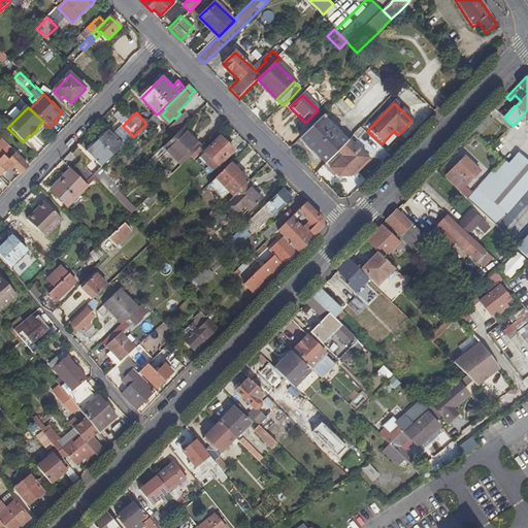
[(186,113),(182,118),(188,124),(192,120),(186,113)]
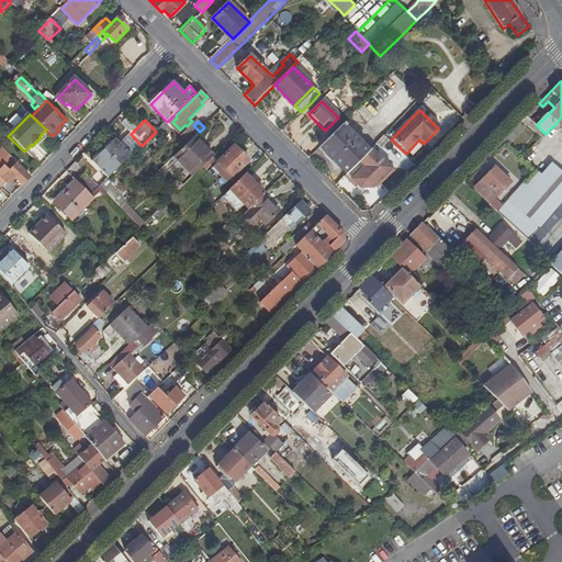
[(526,128),(520,123),(507,136),(513,142),(526,128)]
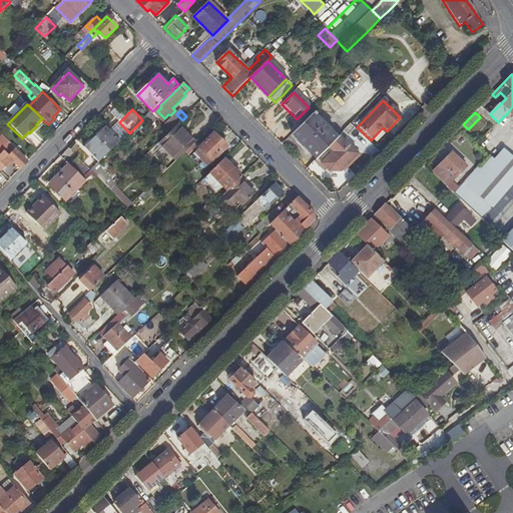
[(164,125),(171,131),(178,125),(182,120),(176,114),(164,125)]
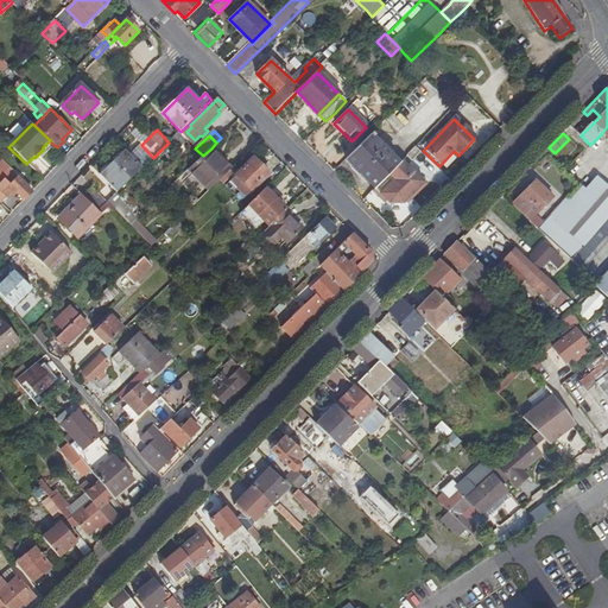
[(368,137),(346,160),(374,190),(375,189),(398,165),(368,137)]
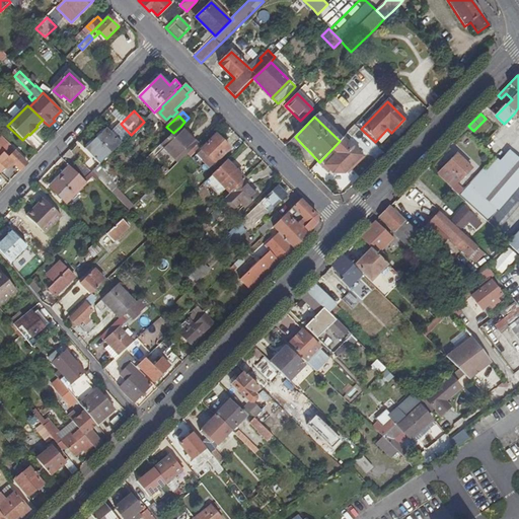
[(173,133),(162,144),(179,162),(198,144),(180,127),(173,133)]
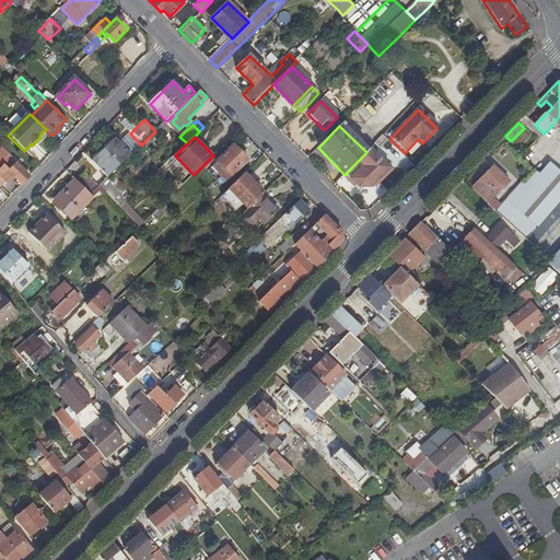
[(92,161),(107,177),(131,154),(115,139),(104,150),(92,161)]
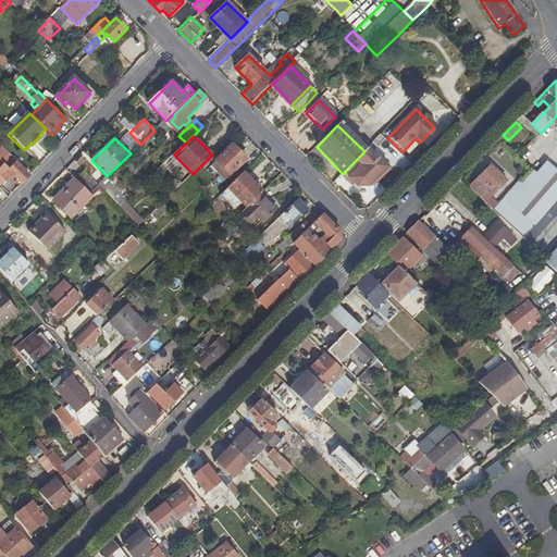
[(233,145),(217,161),(231,175),(247,159),(233,145)]
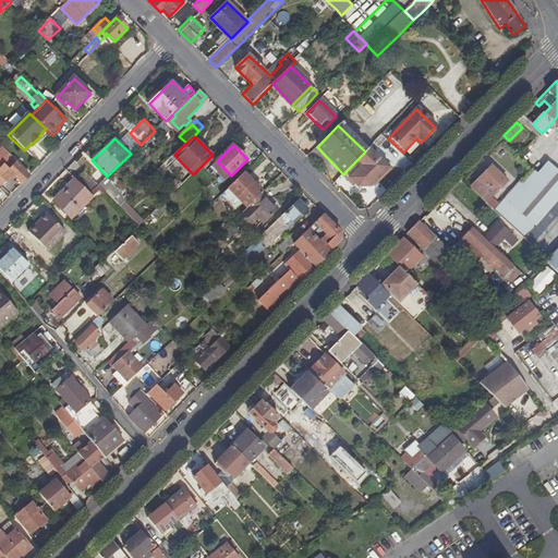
[(365,152),(344,173),(354,183),(354,186),(373,187),(373,183),(387,170),(367,148),(365,152)]
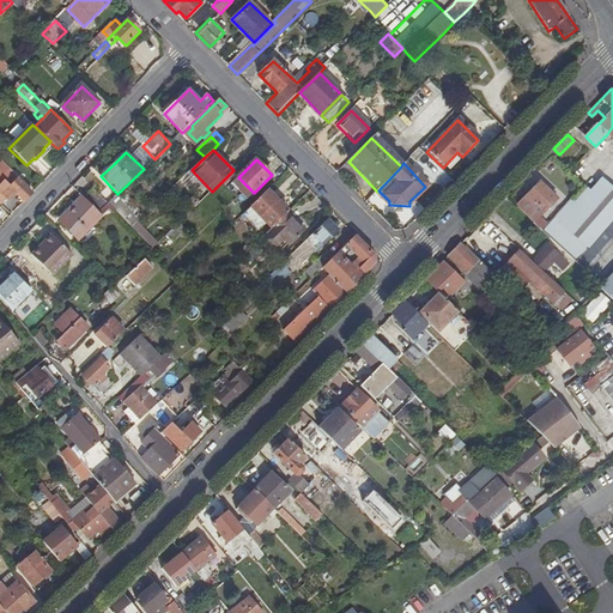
[(542,231),(575,262),(612,218),(612,190),(598,178),(581,196),(575,202),(571,200),(548,224),(542,231)]
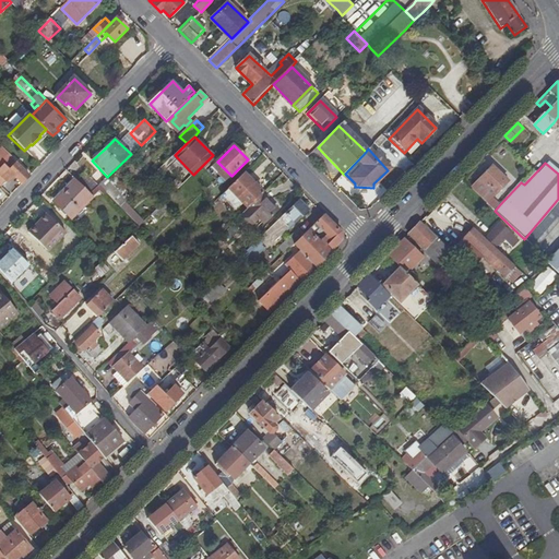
[(15,178),(22,186),(24,183),(30,178),(16,165),(10,173),(4,168),(0,171),(0,177),(9,186),(15,178)]
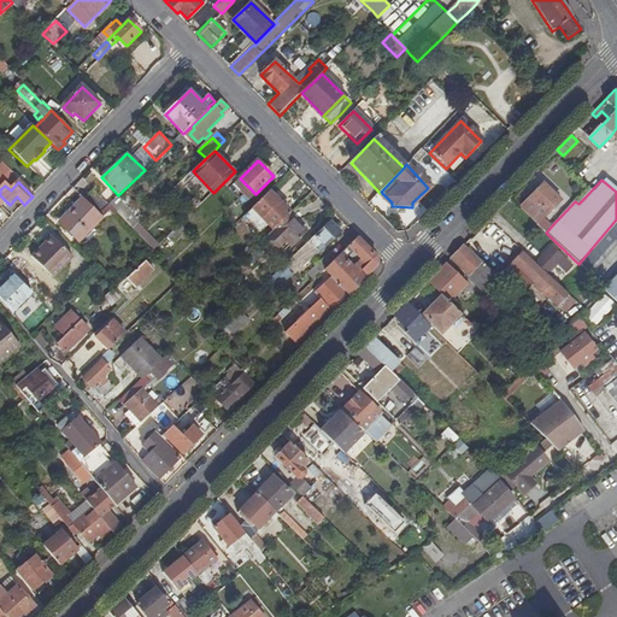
[(544,184),(519,207),(532,218),(538,225),(544,219),(550,213),(560,201),(544,184)]
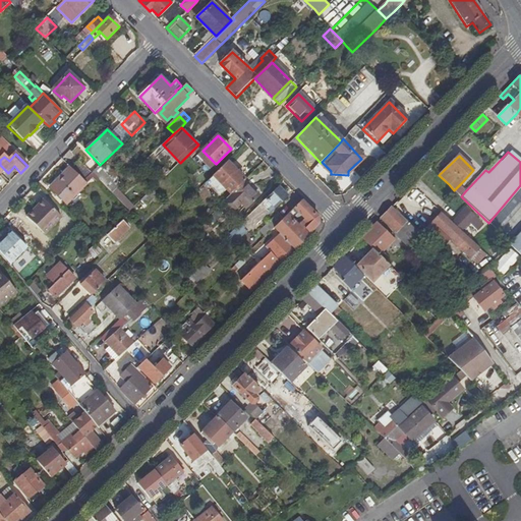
[(363,160),(361,159),(348,171),(348,175),(363,160)]
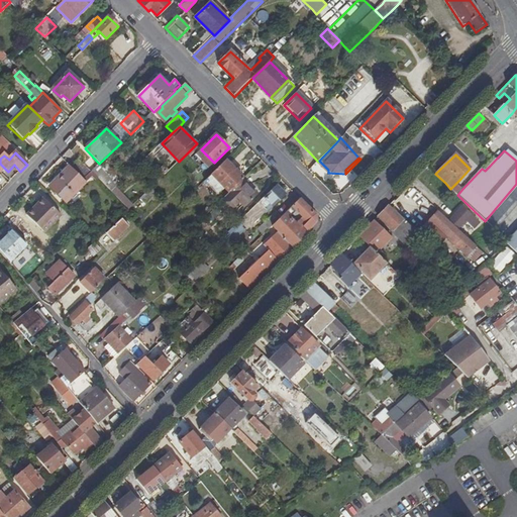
[(88,175),(91,173),(78,160),(71,167),(83,180),(88,175)]
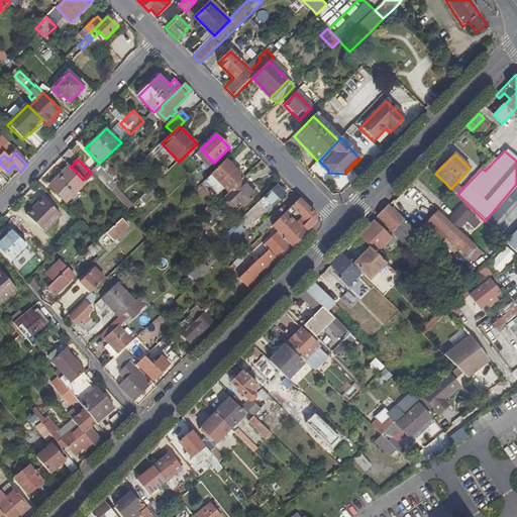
[(225,161),(205,182),(217,195),(224,188),(229,193),(242,181),(244,179),(225,161)]
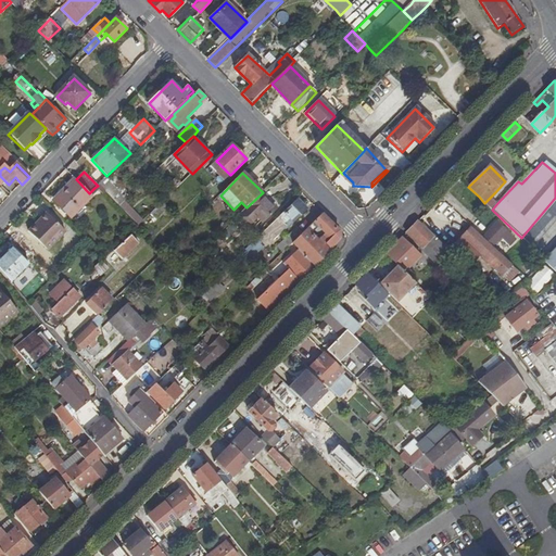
[(342,174),(341,174),(353,186),(353,182),(343,173),(342,174)]
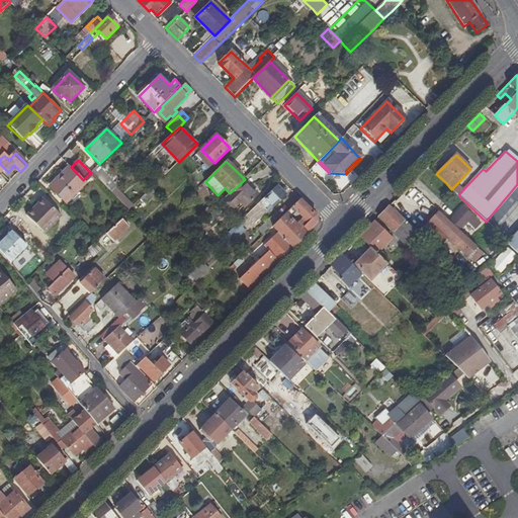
[(110,179),(97,166),(92,172),(99,179),(108,189),(112,191),(115,188),(117,186),(110,179)]
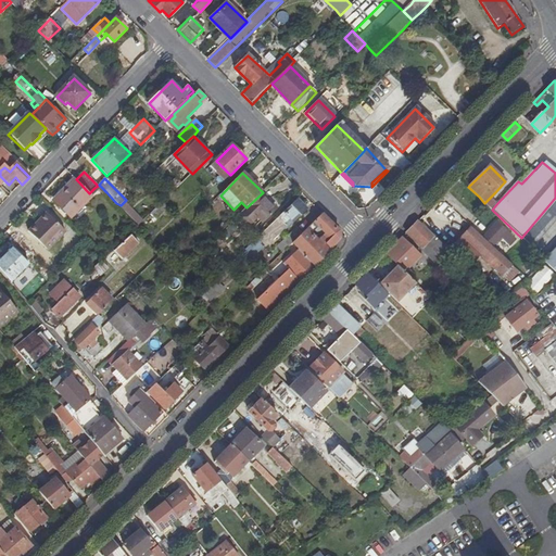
[(89,193),(76,179),(54,202),(72,218),(101,189),(98,186),(95,188),(89,193)]
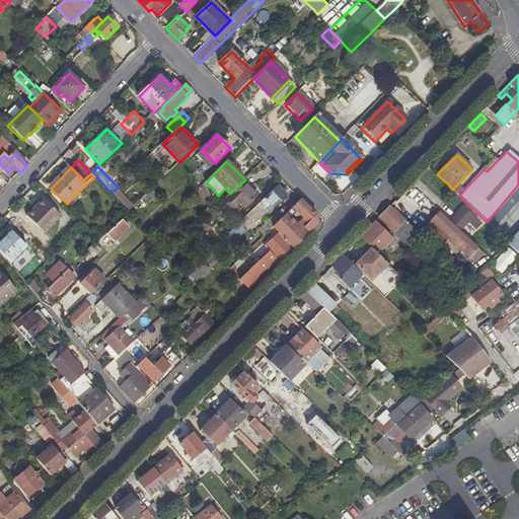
[(116,174),(110,179),(118,187),(123,182),(116,174)]
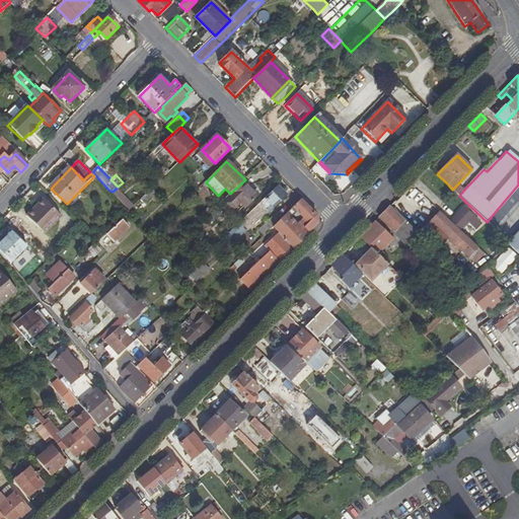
[(230,194),(226,199),(233,207),(239,201),(246,208),(258,197),(243,181),(230,194)]
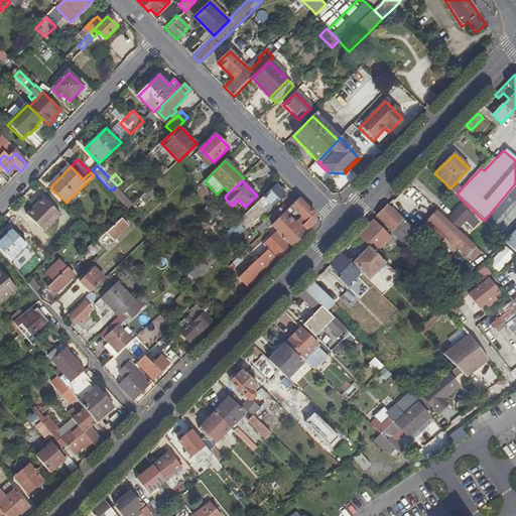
[(515,183),(484,221),(494,230),(515,205),(515,183)]
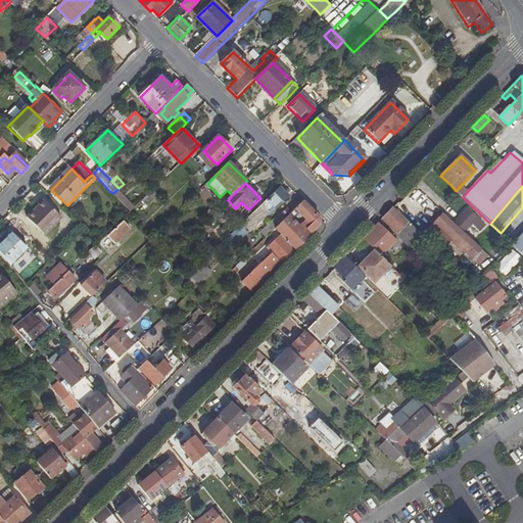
[(280,188),(233,234),(236,237),(238,236),(241,239),(268,215),(269,217),(289,197),(280,188)]
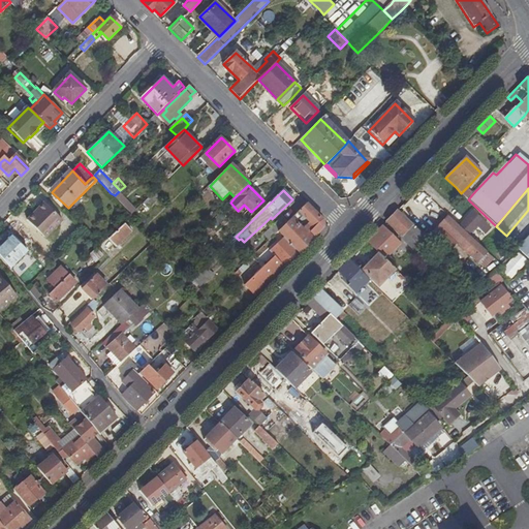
[(136,211),(118,192),(115,195),(118,199),(118,200),(131,215),(136,211)]
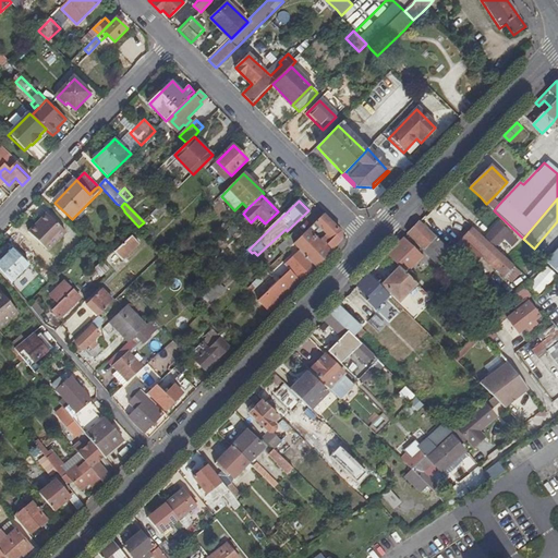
[(164,203),(152,215),(157,220),(169,208),(164,203)]
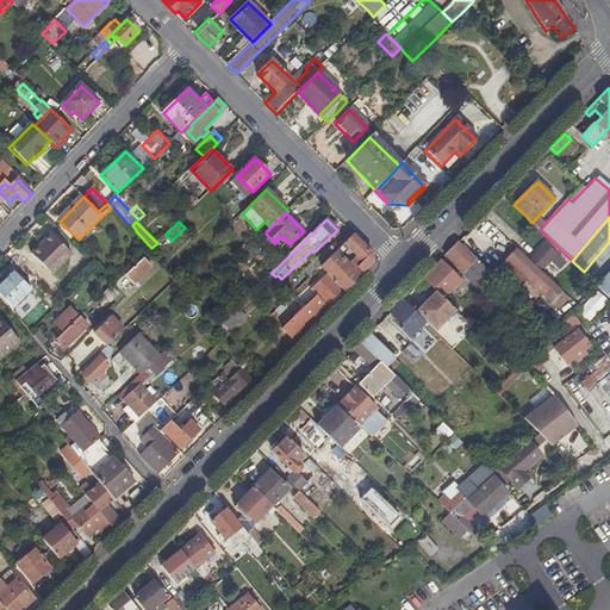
[(41,249),(39,248),(31,255),(42,266),(47,262),(62,246),(51,235),(43,243),(45,244),(41,249)]
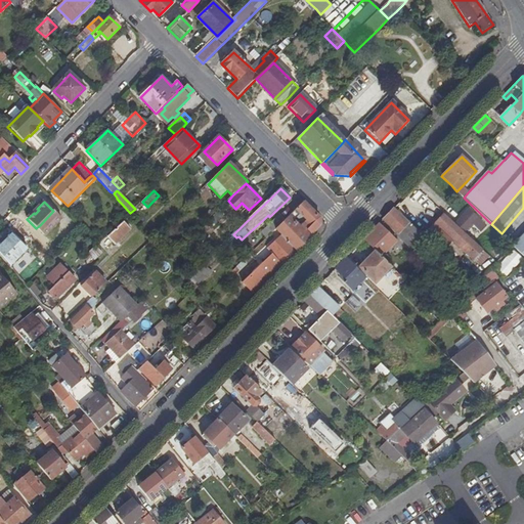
[(303,225),(312,235),(320,227),(320,218),(313,211),(304,202),(297,209),(303,216),(300,219),(305,223),(303,225)]
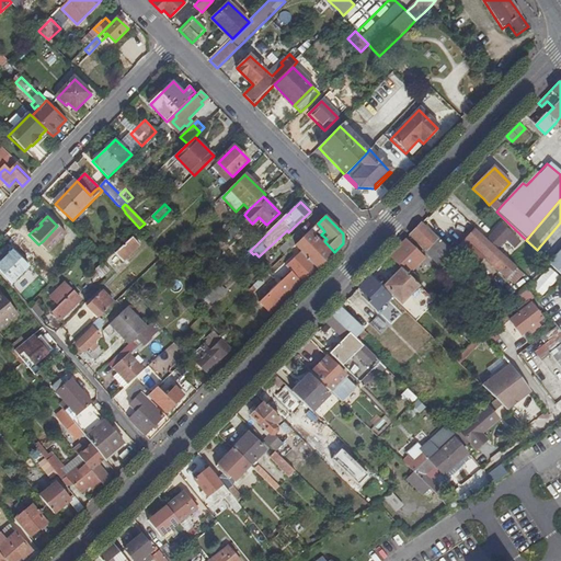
[(422,222),(411,235),(419,242),(427,251),(445,272),(459,258),(454,253),(422,222)]
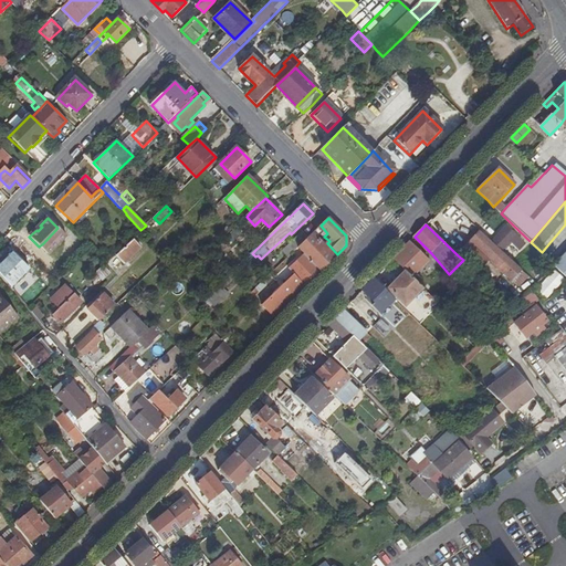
[(507,227),(492,243),(503,253),(512,244),(513,245),(520,239),(507,227)]
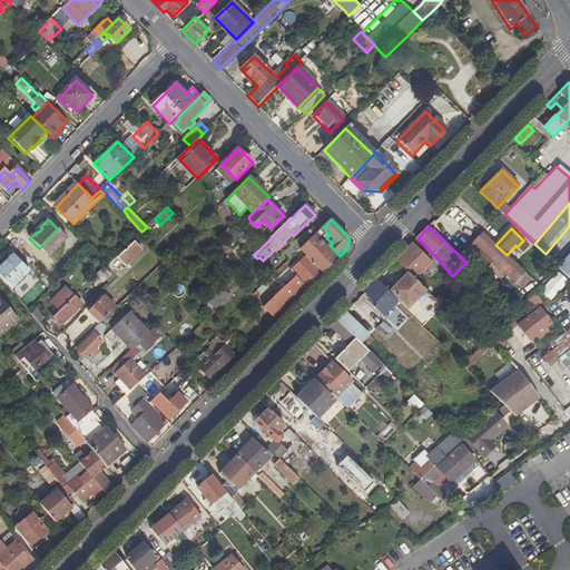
[(68,239),(58,229),(43,245),(39,248),(42,252),(46,247),(53,254),(68,239)]
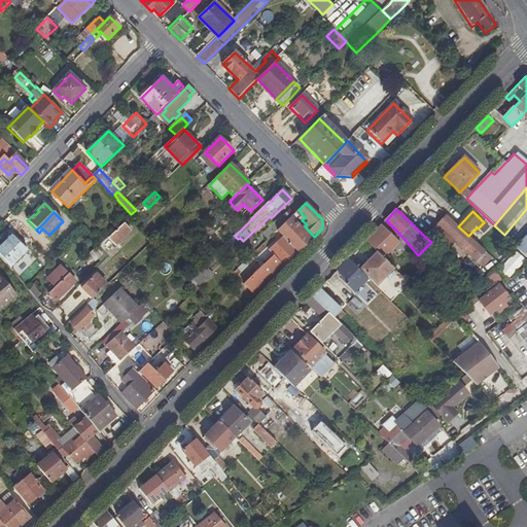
[(219,214),(210,223),(215,227),(223,219),(219,214)]
